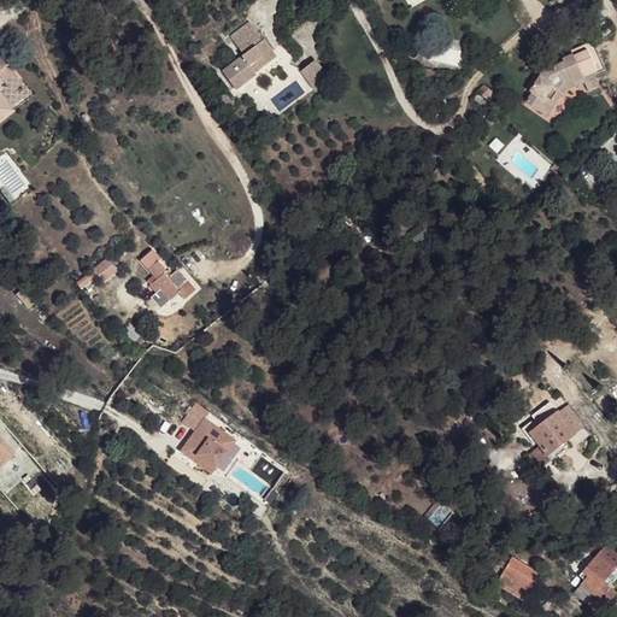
[(275,56),(263,40),(222,71),(236,90),(254,78),(250,71),(254,68),(258,70),(275,56)]
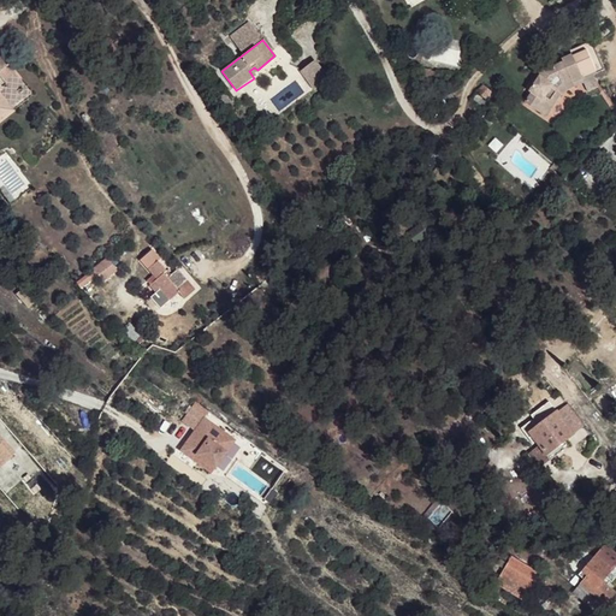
[(568,48),(560,53),(561,58),(544,65),(527,88),(529,92),(525,99),(537,110),(540,105),(546,108),(563,88),(584,80),(568,48)]
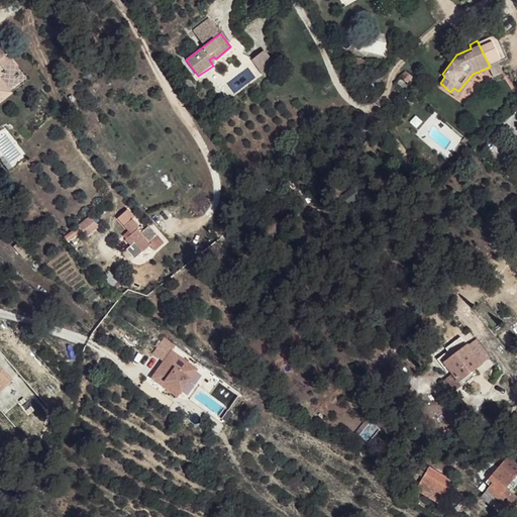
[(11,48),(6,43),(0,48),(0,95),(3,93),(0,88),(0,83),(4,80),(1,75),(9,67),(3,57),(11,48)]
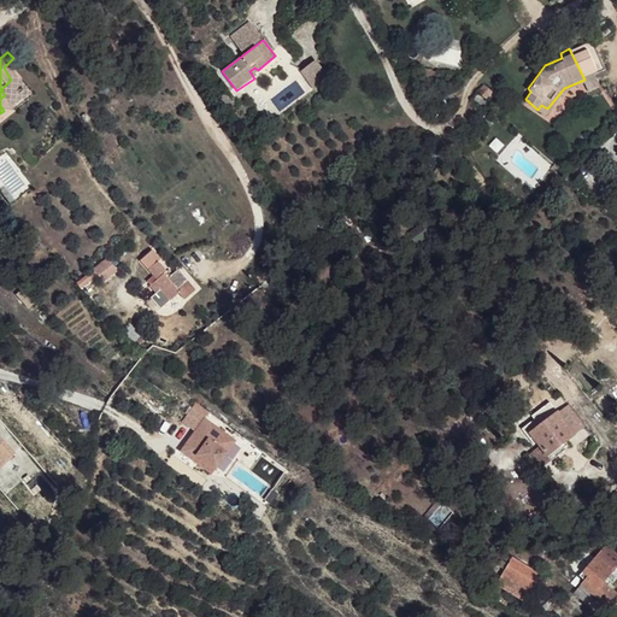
[(21,69),(13,58),(4,68),(10,77),(21,69)]
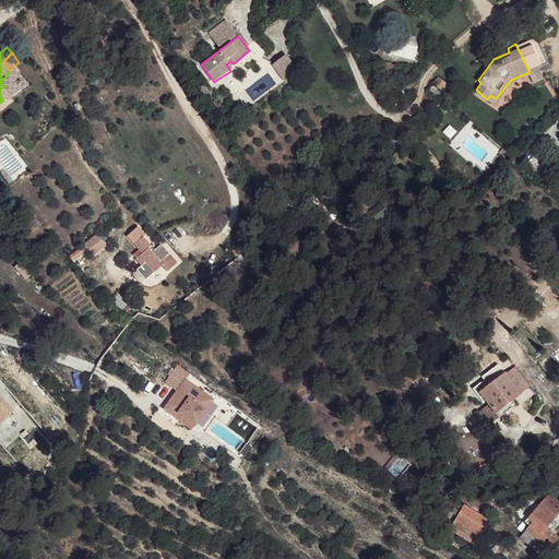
[(284,55),(282,56),(290,74),(296,70),(284,55)]
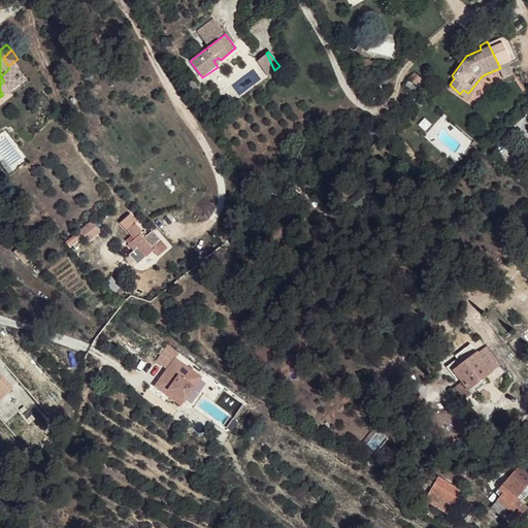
[(266,53),(257,60),(268,74),(274,70),(266,53)]
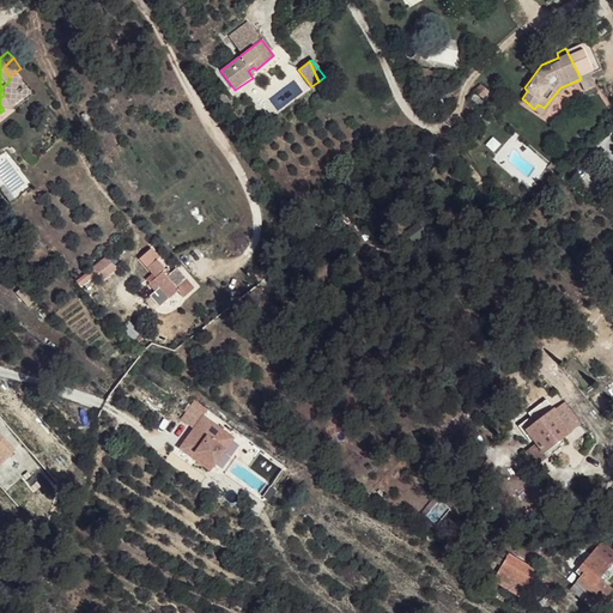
[(491,91),(483,83),(477,92),(485,101),(491,91)]
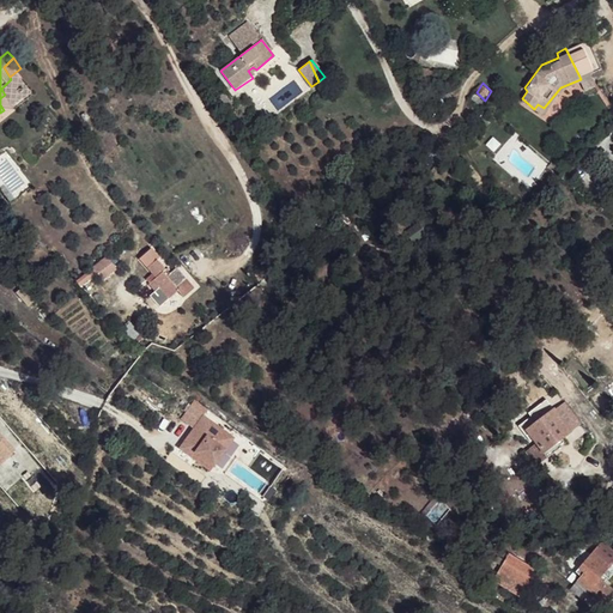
[(544,108),(538,104),(534,109),(540,115),(544,108)]
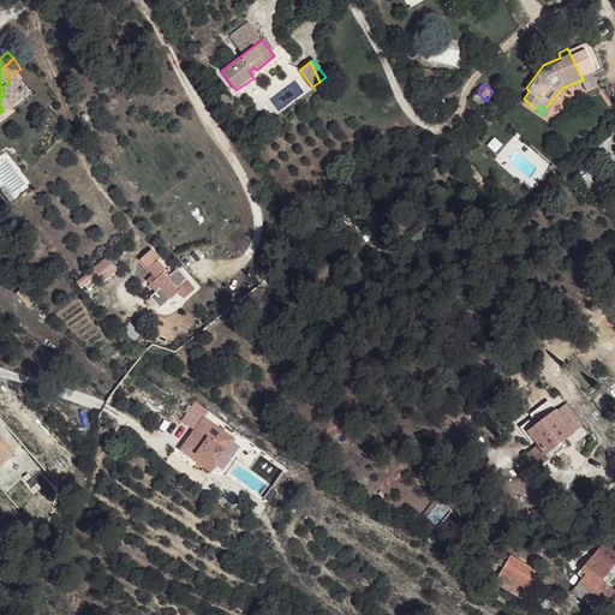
[(150,248),(142,254),(150,262),(159,255),(150,248)]
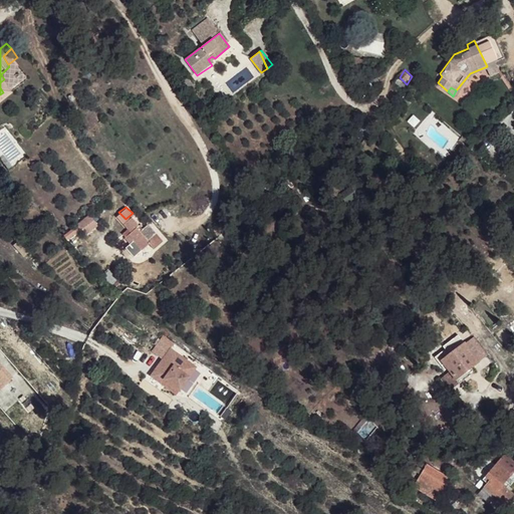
[(96,224),(89,213),(78,223),(85,233),(96,224)]
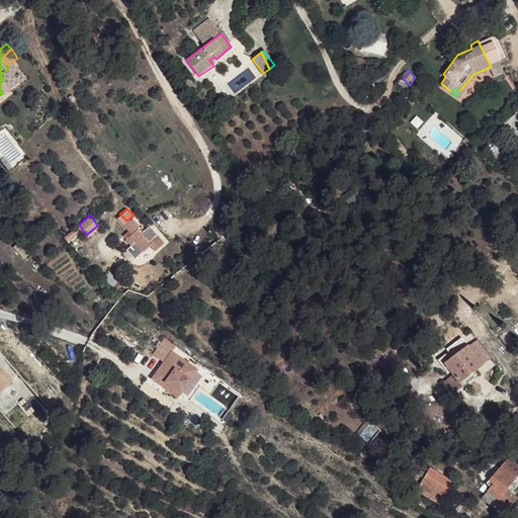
[(155,234),(147,223),(142,228),(134,214),(126,221),(132,230),(126,235),(131,241),(135,237),(144,248),(152,242),(150,238),(155,234)]
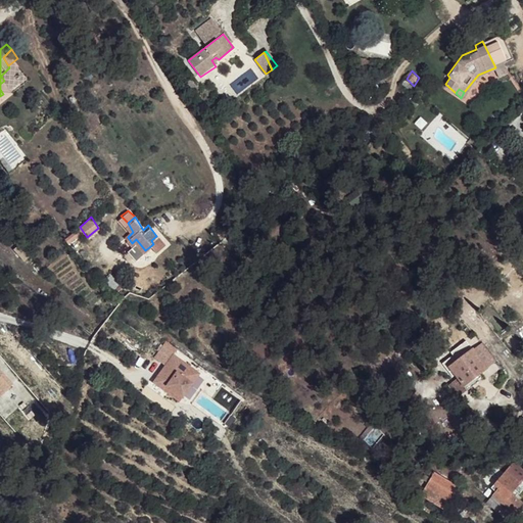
[(145,250),(136,239),(132,243),(140,253),(145,250)]
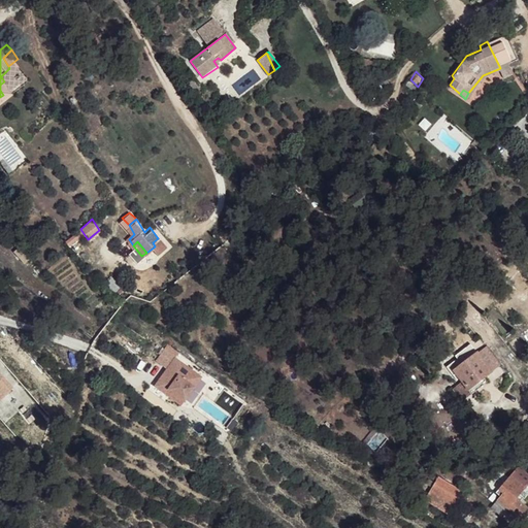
[(498,366),(483,348),(476,353),(492,371),(498,366)]
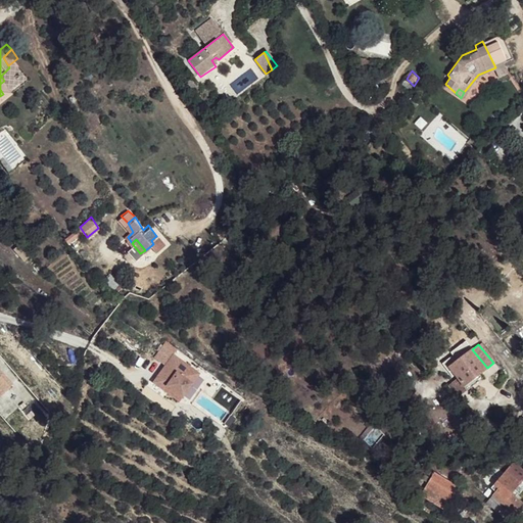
[(487,368),(472,349),(452,370),(464,387),(475,379),(487,368)]
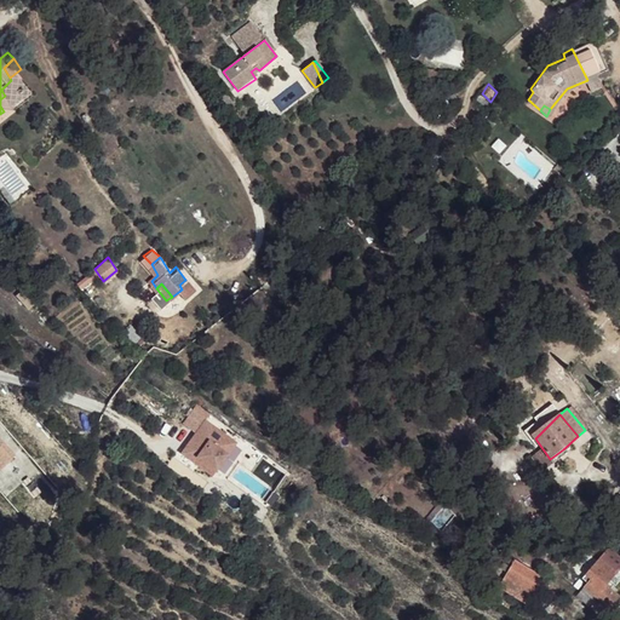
[(0,468),(12,458),(0,443),(0,468)]
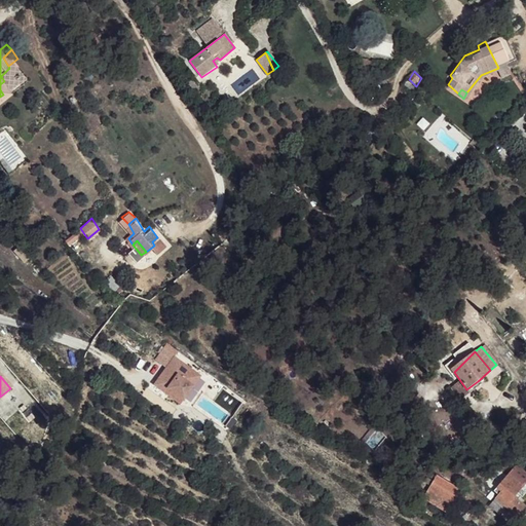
[(480,385),(478,381),(466,389),(471,392),(480,385)]
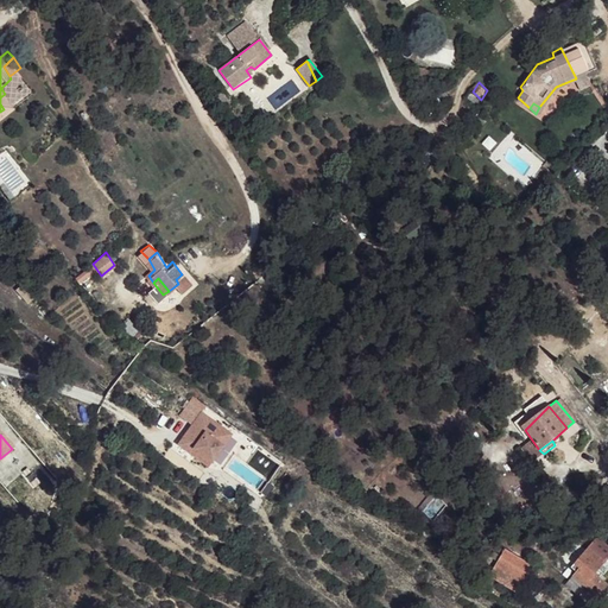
[(607,544),(596,536),(594,539),(607,550),(607,544)]
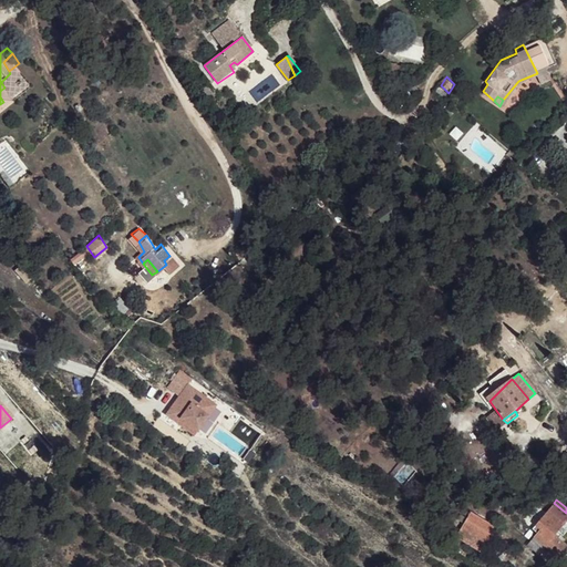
[(566,521),(566,513),(554,503),(529,533),(537,543),(555,556),(565,544),(556,535),(566,521)]
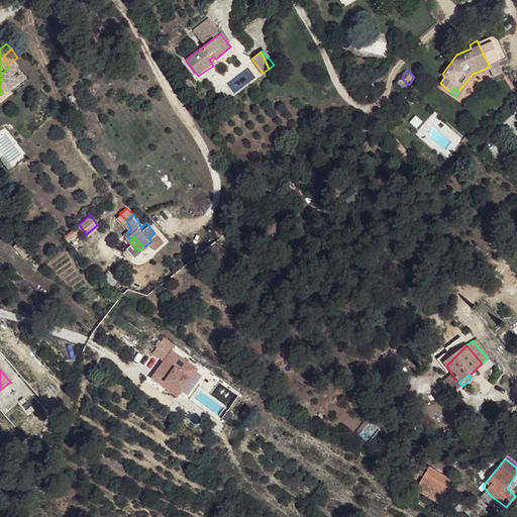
[(450,481),(439,471),(433,479),(444,487),(450,481)]
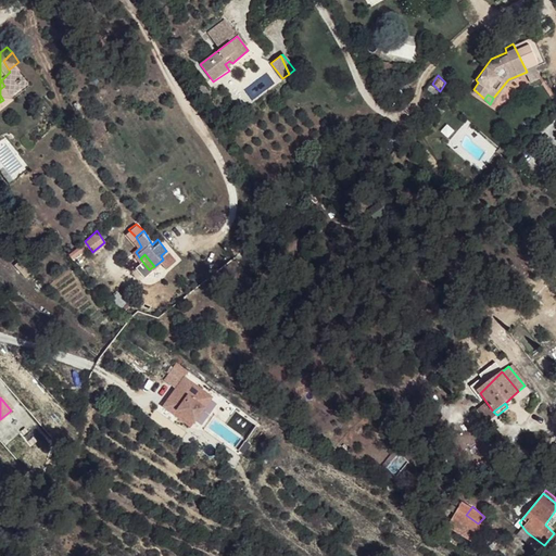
[(519,522),(514,520),(512,523),(516,528),(515,531),(522,539),(527,532),(519,522)]
